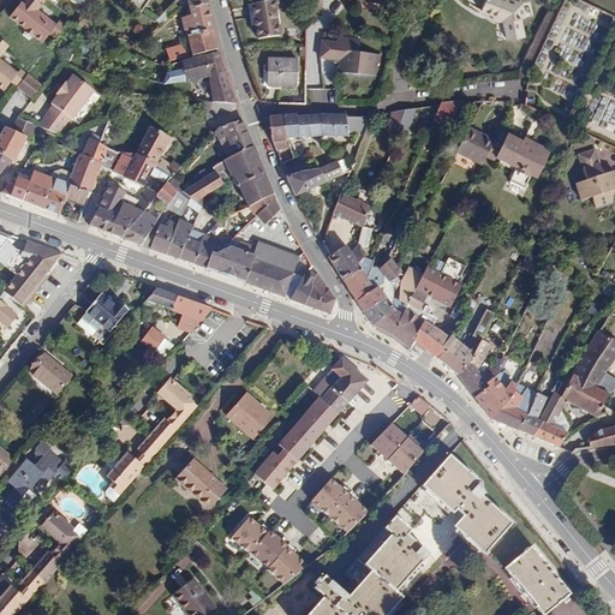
[(57,27),(39,12),(47,0),(25,0),(29,3),(31,4),(28,9),(25,7),(22,4),(10,18),(27,31),(25,33),(24,35),(30,40),(31,37),(33,39),(34,37),(43,45),(51,35),(57,27)]
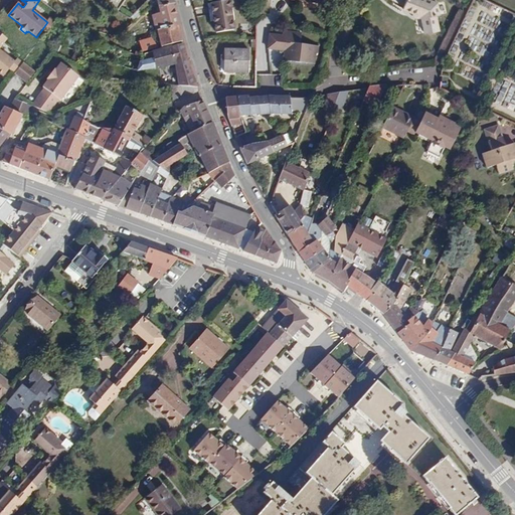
[(126,0),(103,0),(119,11),(126,0)]
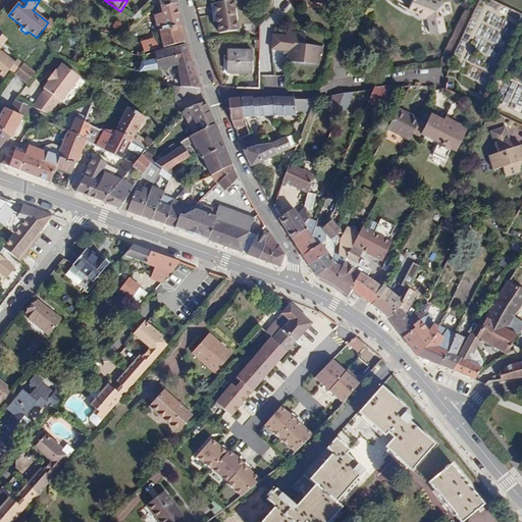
[(445,15),(442,4),(432,0),(412,0),(409,10),(418,13),(426,17),(427,19),(430,35),(445,32),(442,16),(445,15)]
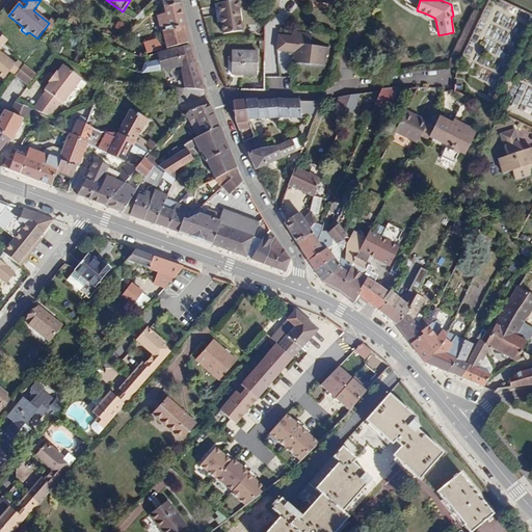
[(242,31),(237,1),(219,3),(224,34),(242,31)]
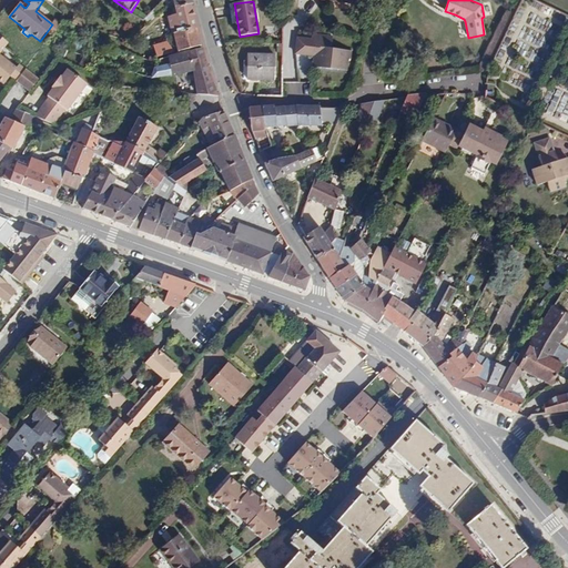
[(199,29),(192,4),(176,8),(178,16),(169,18),(173,34),(174,34),(199,29)]
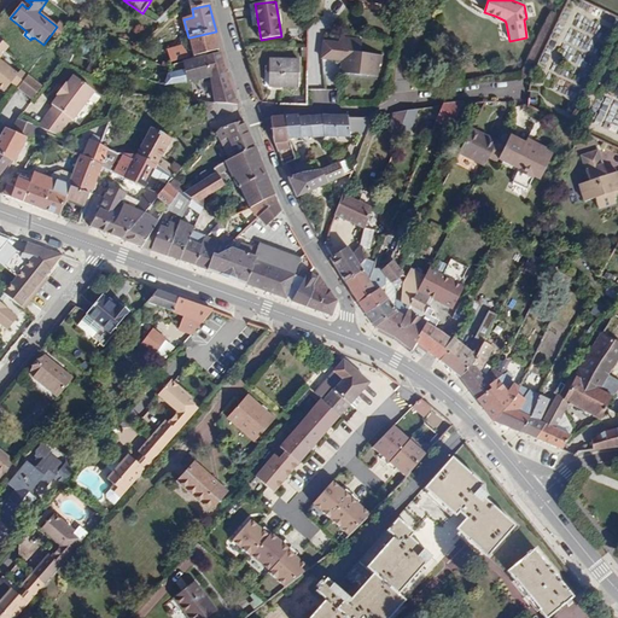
[(172,18),(167,12),(157,22),(163,27),(172,18)]
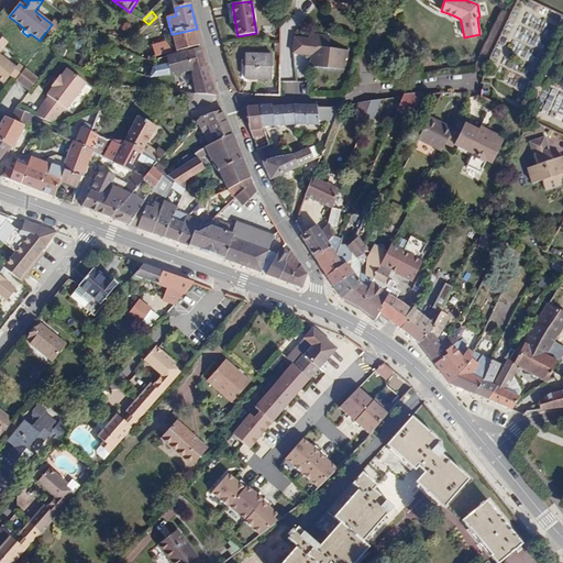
[(56,31),(61,25),(55,21),(52,24),(46,32),(52,36),(56,31)]
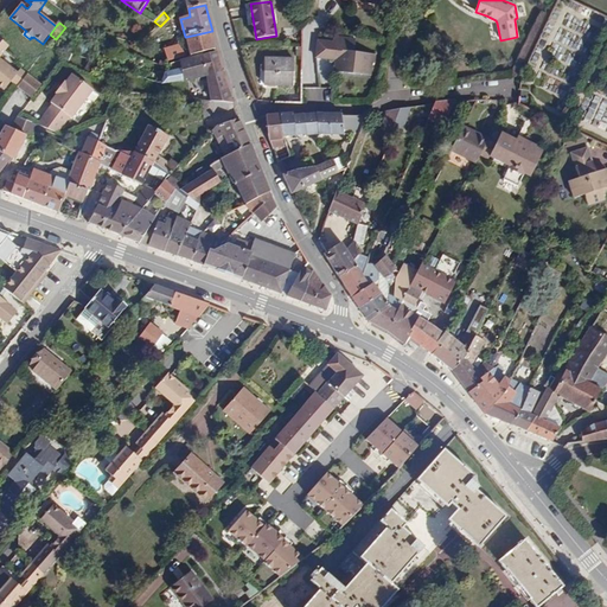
[(217,49),(212,31),(186,37),(192,55),(217,49)]
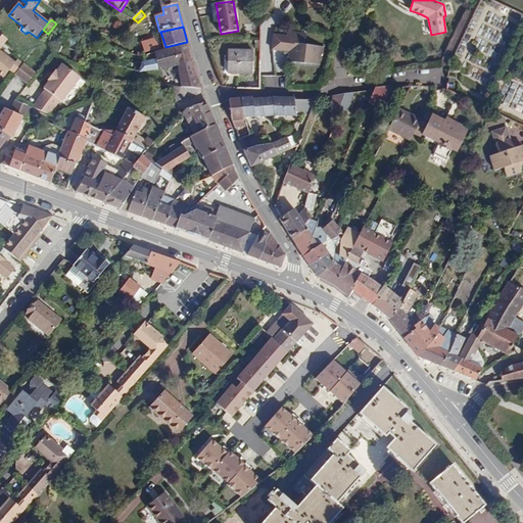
[(323,66),(324,48),(306,47),(307,33),(291,32),(289,36),(274,34),(272,52),(289,54),(293,64),(323,66)]
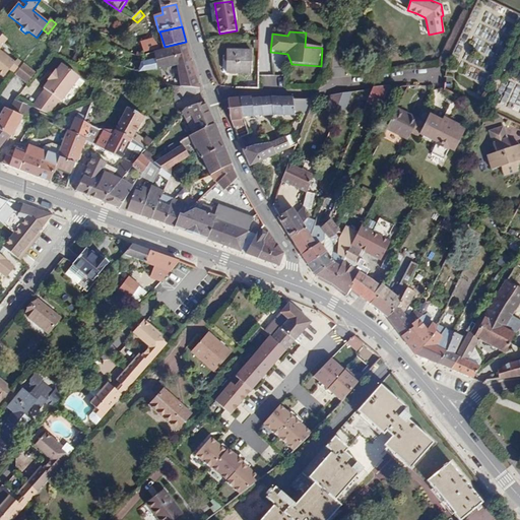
[(15,62),(0,51),(5,45),(8,40),(0,33),(0,73),(5,77),(10,70),(15,62)]
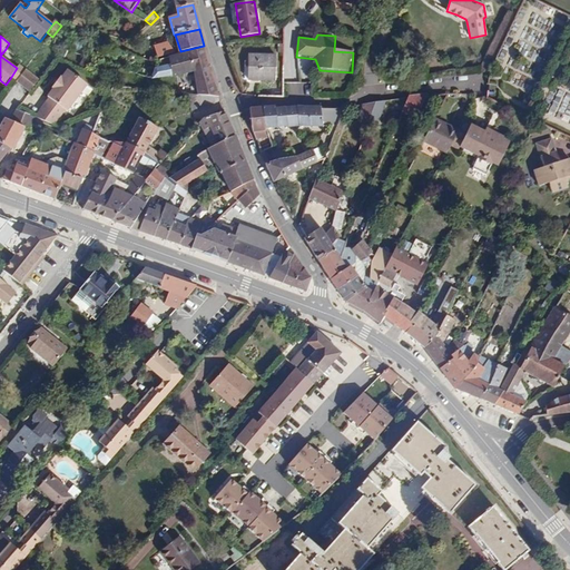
[(176,52),(167,42),(155,46),(158,57),(176,52)]
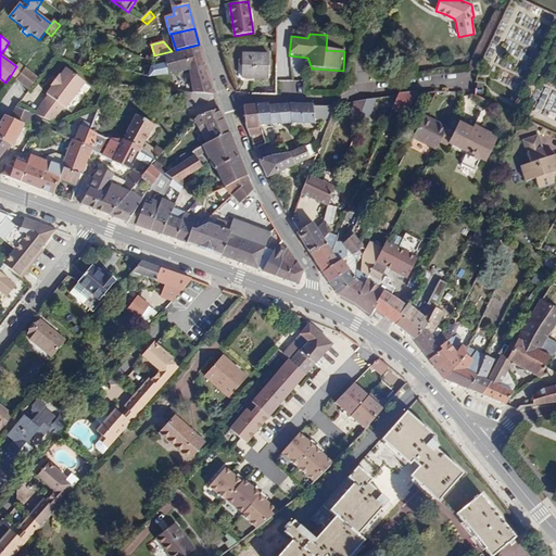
[(205,67),(200,47),(186,51),(190,71),(192,71),(196,93),(199,93),(215,96),(206,75),(205,67)]
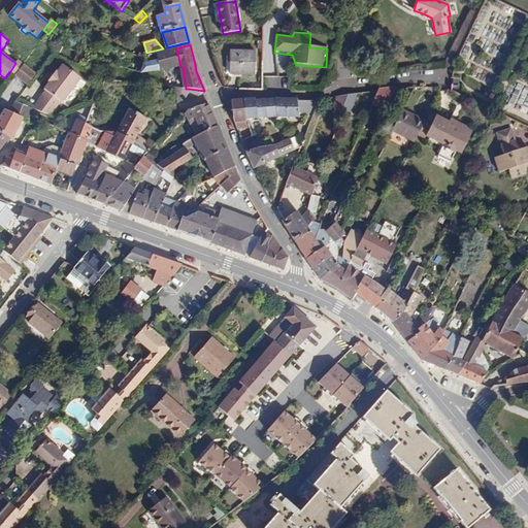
[(180,67),(176,48),(149,56),(150,61),(144,64),(141,72),(162,70),(162,71),(180,67)]
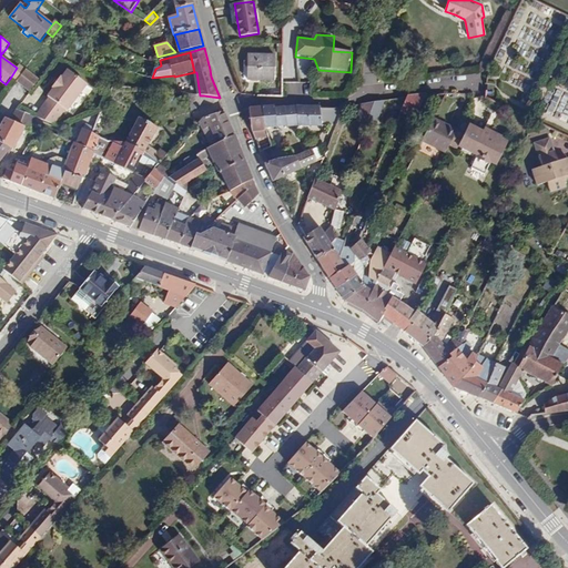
[(274,81),(274,56),(249,54),(249,81),(274,81)]
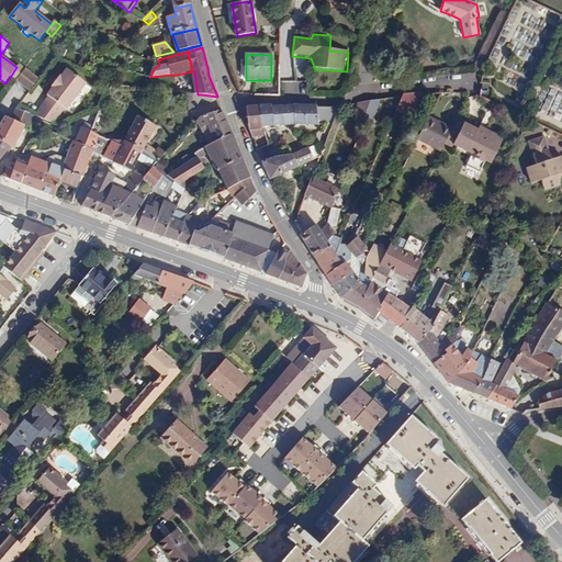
[(25,69),(19,64),(17,67),(11,76),(18,80),(22,74),(25,69)]
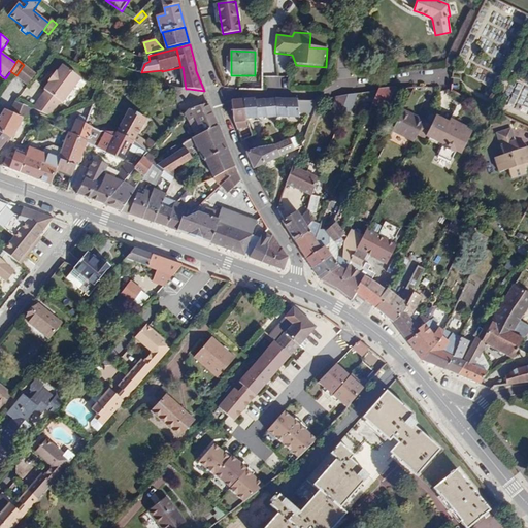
[(141,72),(144,64),(138,62),(135,70),(141,72)]
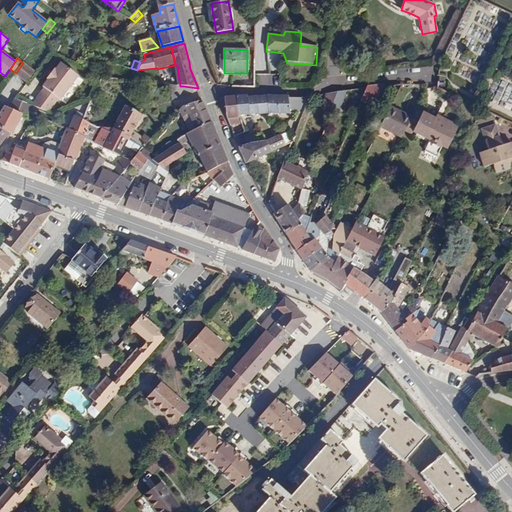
[(23,63),(20,67),(16,73),(27,82),(35,72),(31,69),(23,63)]
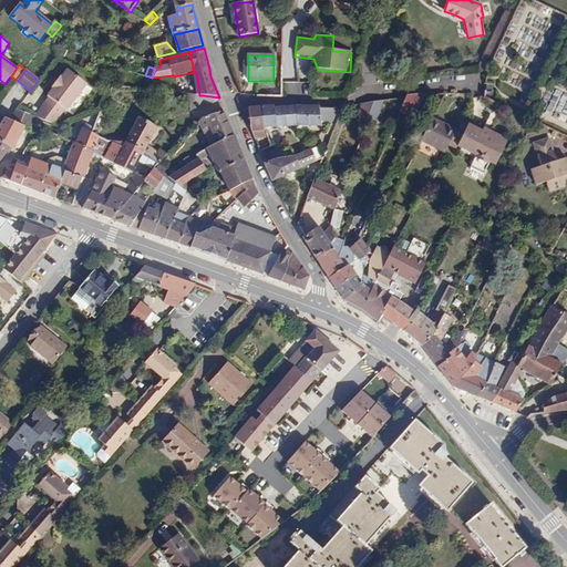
[(84,82),(69,70),(63,78),(61,78),(60,79),(52,88),(53,89),(48,96),(50,99),(35,116),(54,125),(65,110),(68,112),(89,85),(84,82)]
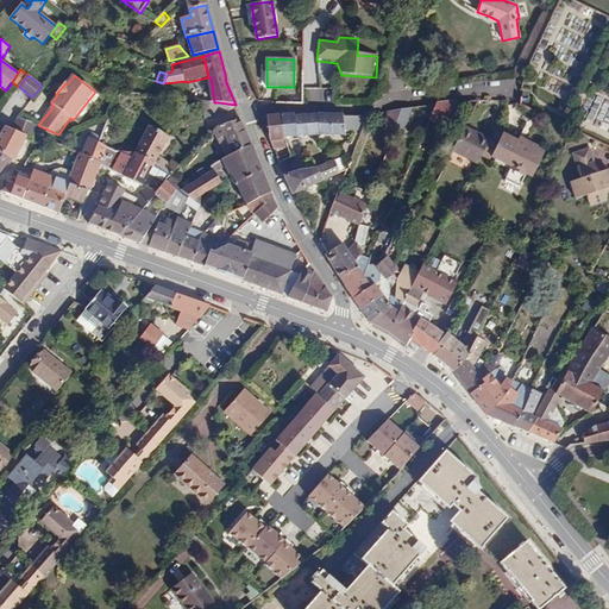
[(233,110),(234,105),(218,102),(214,102),(213,102),(208,101),(206,118),(233,110)]
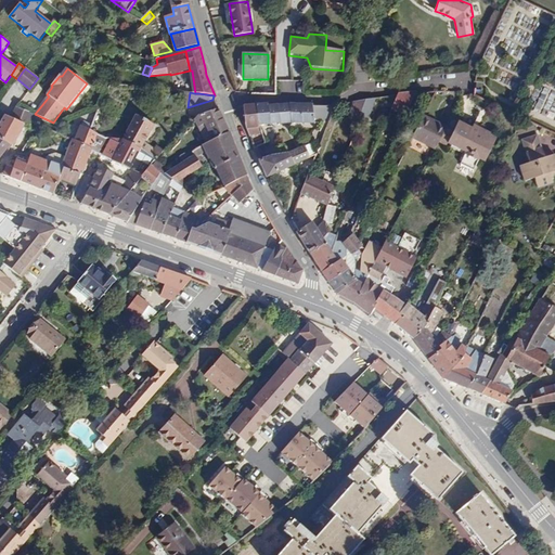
[(413,117),(425,92),(416,93),(407,114),(413,117)]
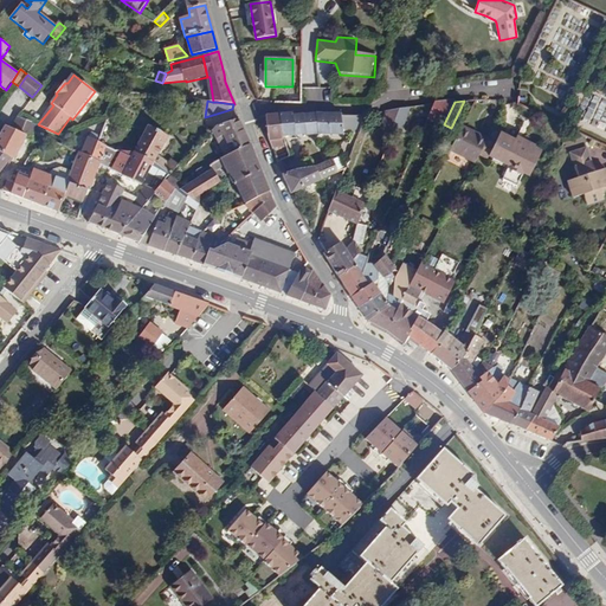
[(444,124),(455,102),(436,103),(427,121),(443,128),(444,124)]
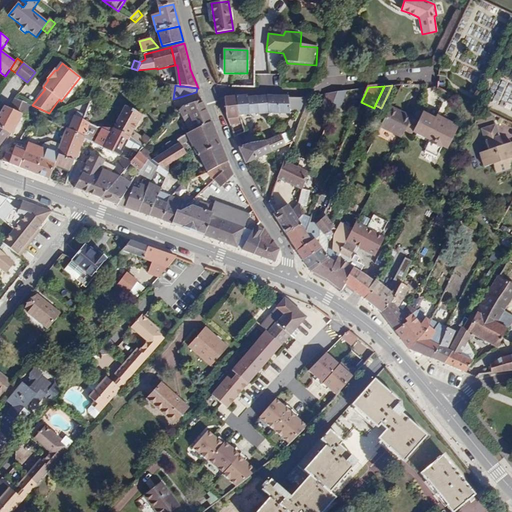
[(332,111),(339,92),(328,94),(323,108),(332,111)]
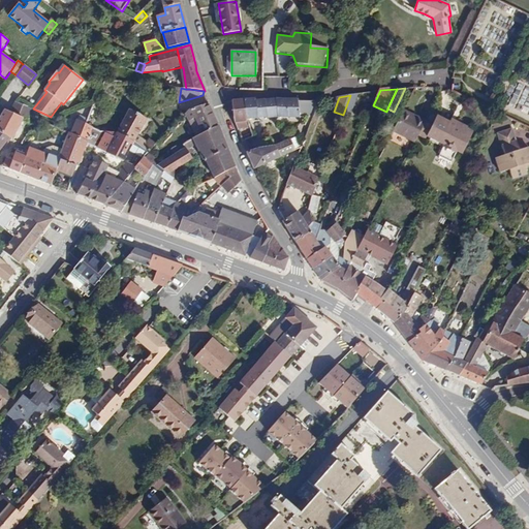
[(17,99),(11,113),(23,118),(32,109),(17,99)]
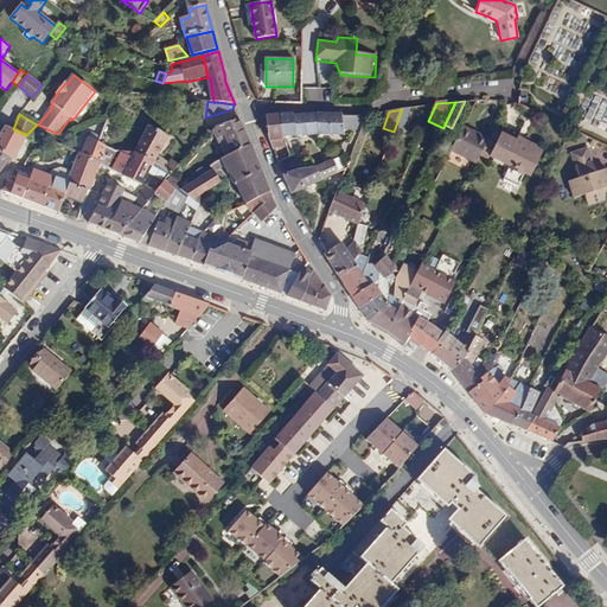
[(356,145),(366,116),(346,117),(326,114),(294,116),(293,114),(281,115),(283,136),(306,135),(344,134),(353,136),(351,144),(356,145)]
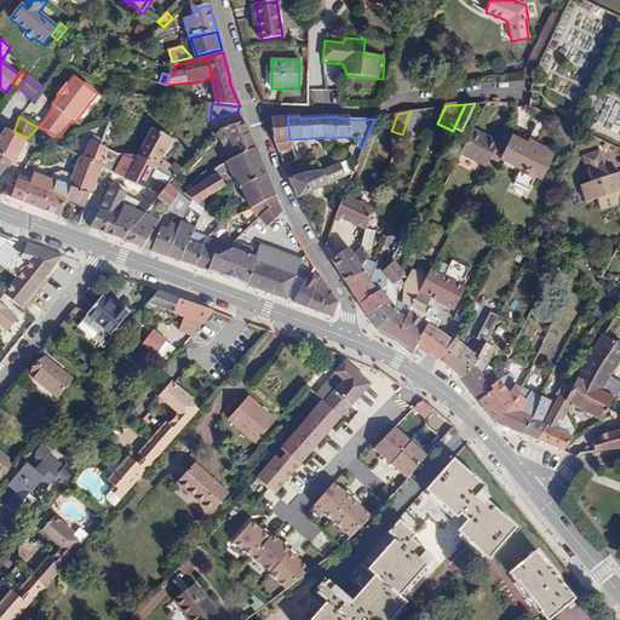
[(290,139),(287,118),(274,121),(279,149),(292,145),(290,139)]
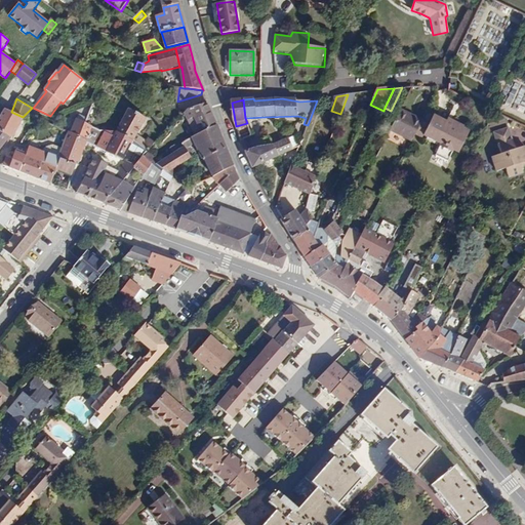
[(218,125),(208,103),(189,111),(186,115),(189,121),(195,118),(201,133),(218,125)]
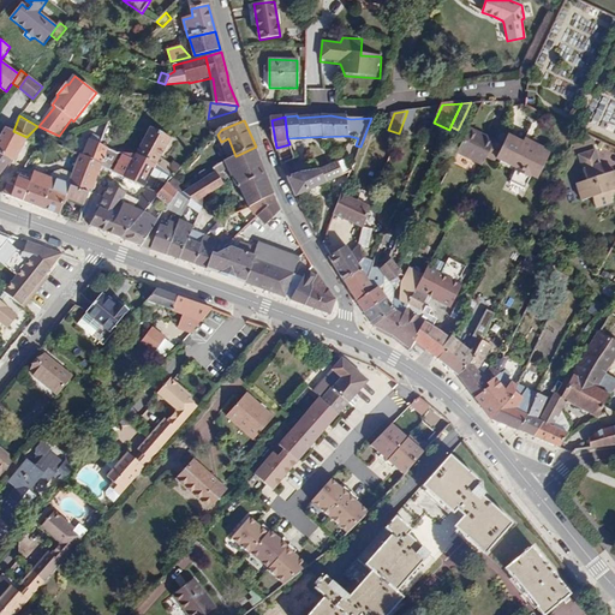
[(0,174),(12,160),(13,161),(27,137),(13,131),(5,127),(0,137),(0,174)]
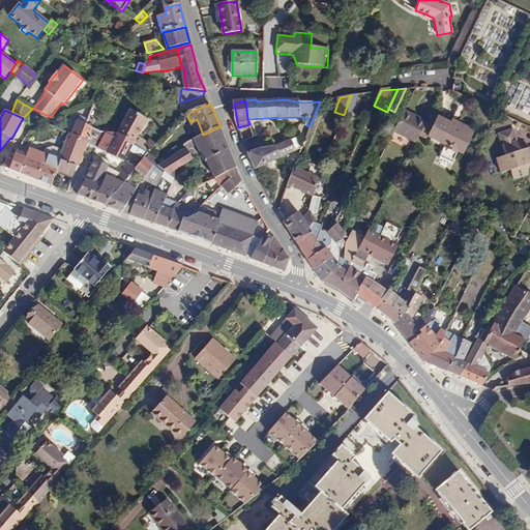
[(139,136),(148,119),(131,110),(119,133),(135,141),(150,152),(156,144),(150,139),(147,142),(139,136)]
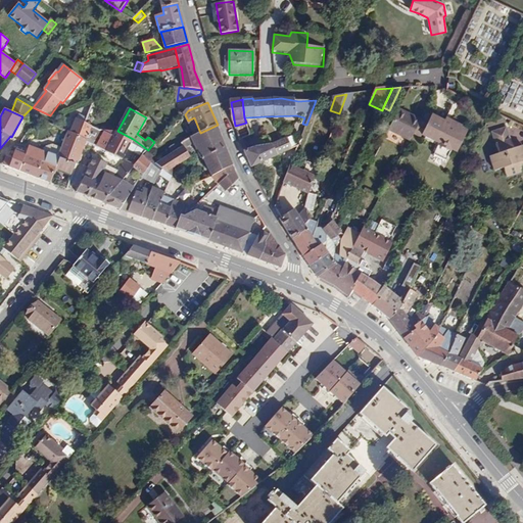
[(414,134),(421,120),(399,109),(388,130),(410,141),(414,134)]
